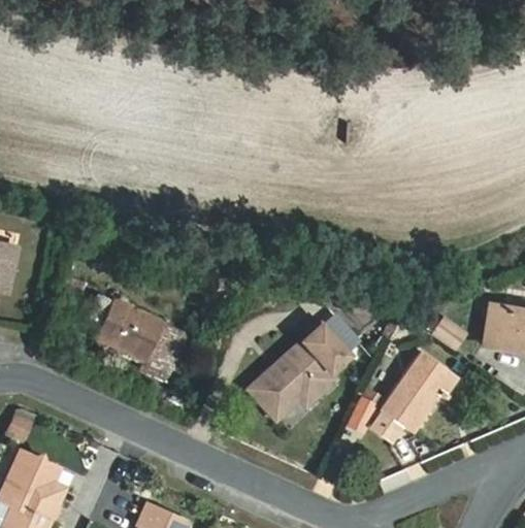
[(0,288),(13,292),(26,244),(0,238),(0,288)]
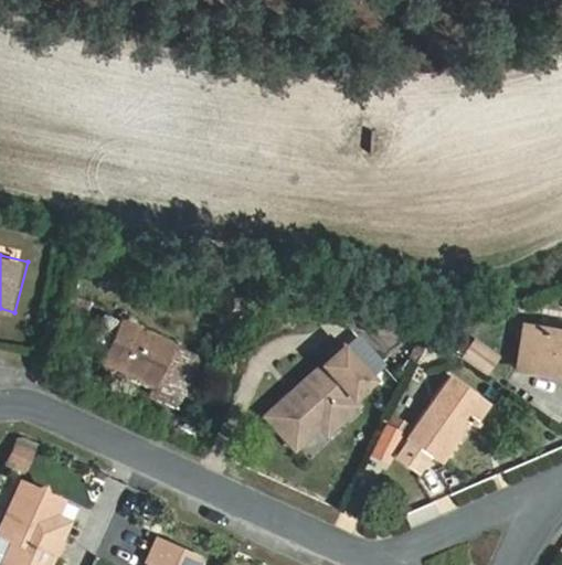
[(198,356),(124,320),(102,362),(177,398),(198,356)]
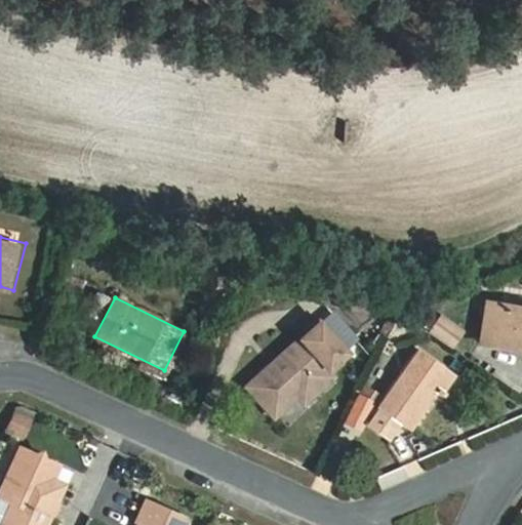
[(478,346),(521,353),(521,306),(485,299),(478,346)]
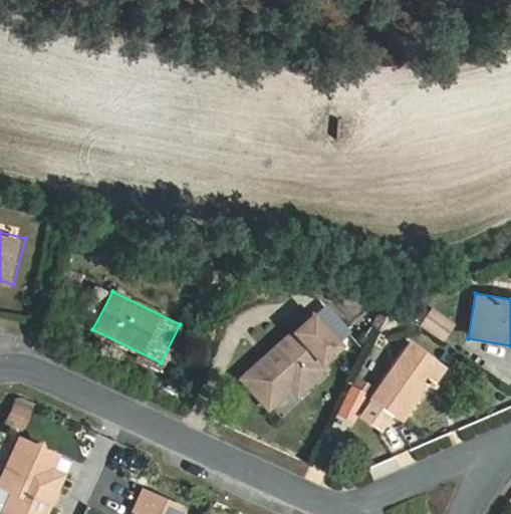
[(431,305),(418,325),(443,341),(456,322),(431,305)]
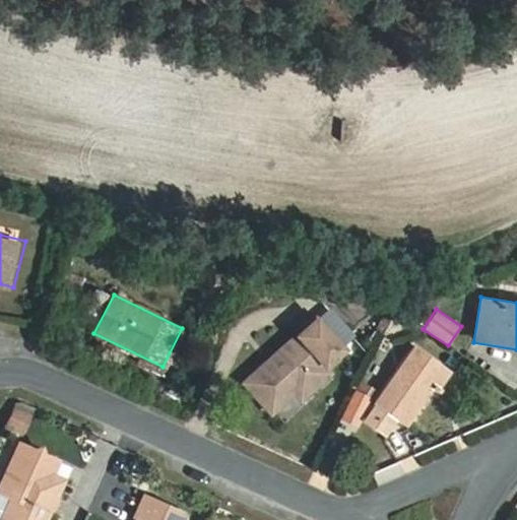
[(268,416),(294,397),(301,390),(308,397),(335,375),(327,363),(345,347),(320,317),(240,381),(268,416)]
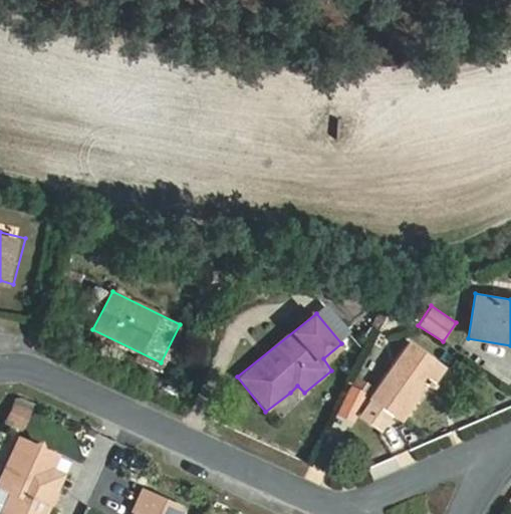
[(449,369),(412,343),(360,415),(384,430),(395,415),(404,421),(432,381),(437,386),(449,369)]
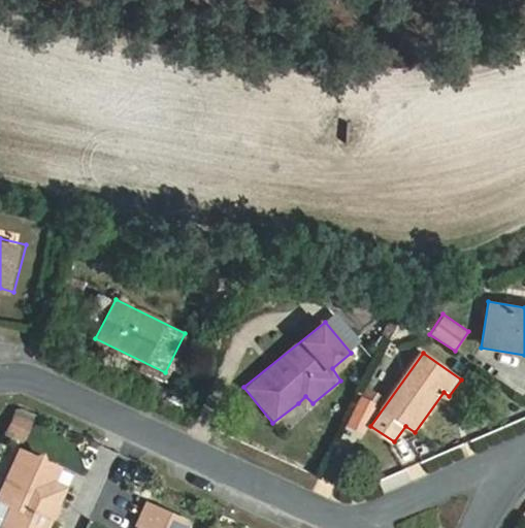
[(305,396),(298,403),(304,410),(313,403),(305,396)]
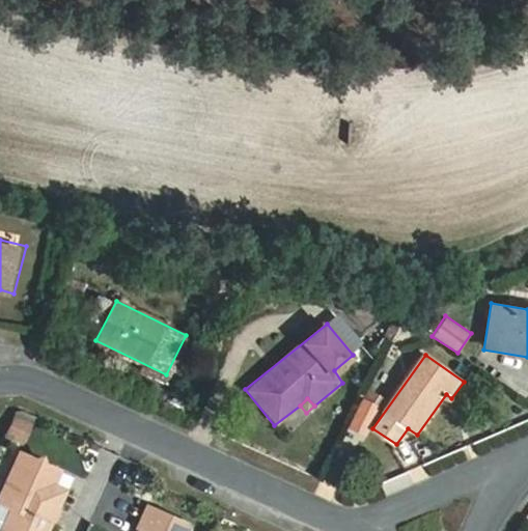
[(4,435),(22,443),(32,421),(16,413),(4,435)]
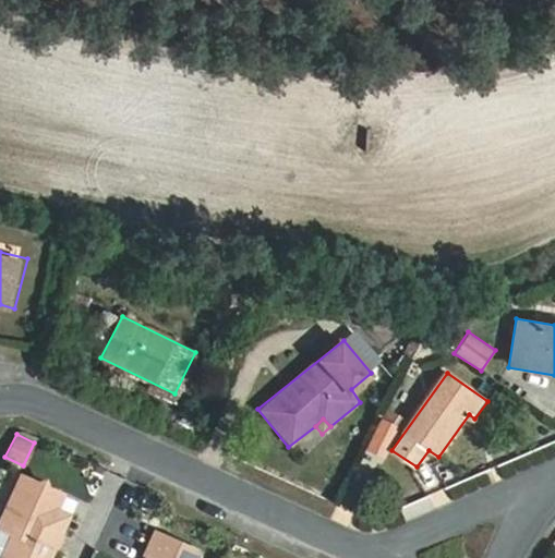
[(8,557),(53,557),(73,513),(60,507),(67,492),(26,474),(11,508),(21,531),(8,557)]
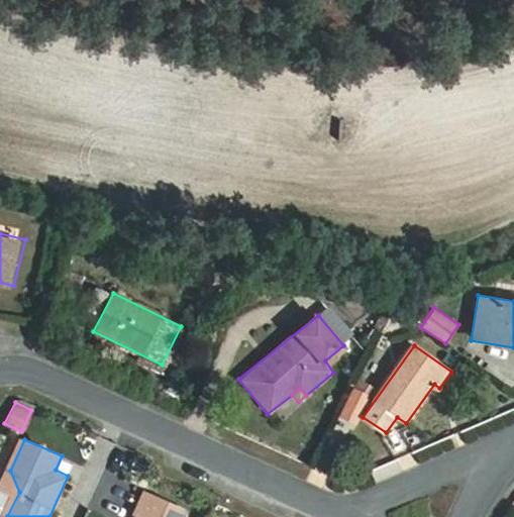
[(186,516),(189,513),(153,497),(143,516),(141,516),(136,515),(135,516),(186,516)]
